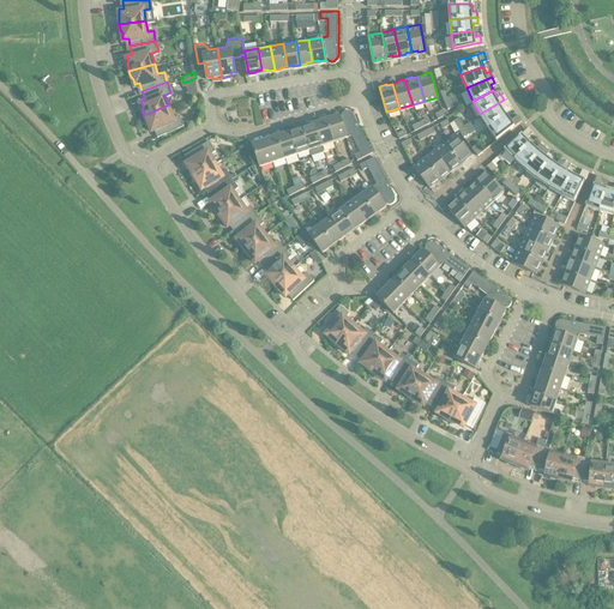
[(487,126),(506,113),(503,107),(507,104),(504,100),(480,114),(487,126)]
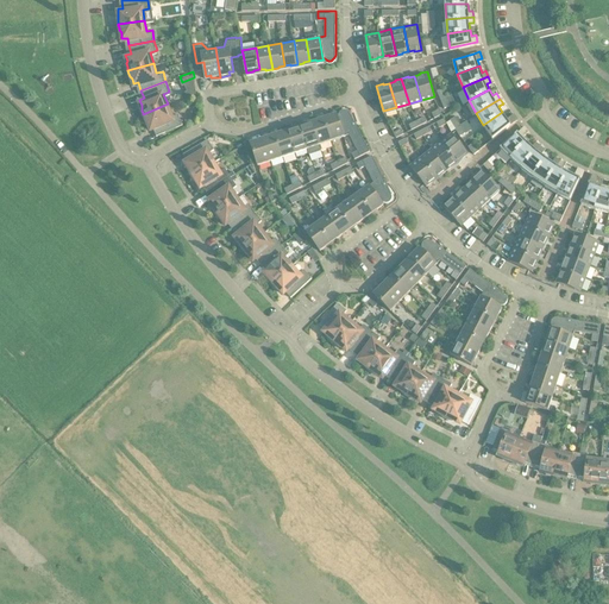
[(168,104),(143,114),(143,115),(145,118),(146,119),(149,121),(150,127),(156,125),(158,132),(182,123),(177,111),(171,114),(168,104)]
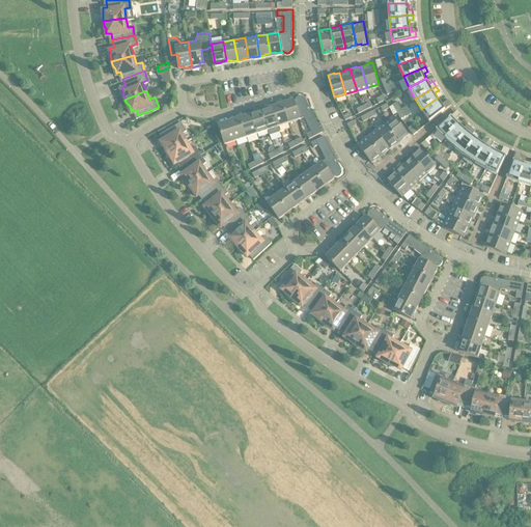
[(294,98),(300,116),(304,115),(311,129),(307,132),(309,136),(323,130),(305,95),(304,94),(302,93),(300,93),(298,93),(296,95),(295,98),(294,98)]
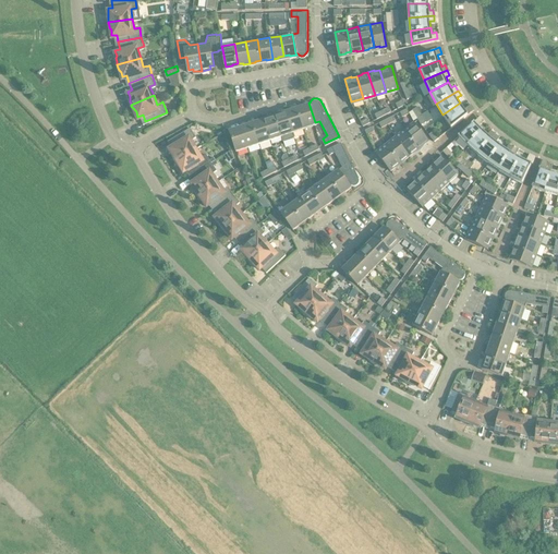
[(315,122),(308,103),(308,101),(302,104),(302,105),(296,107),(303,127),(315,122)]
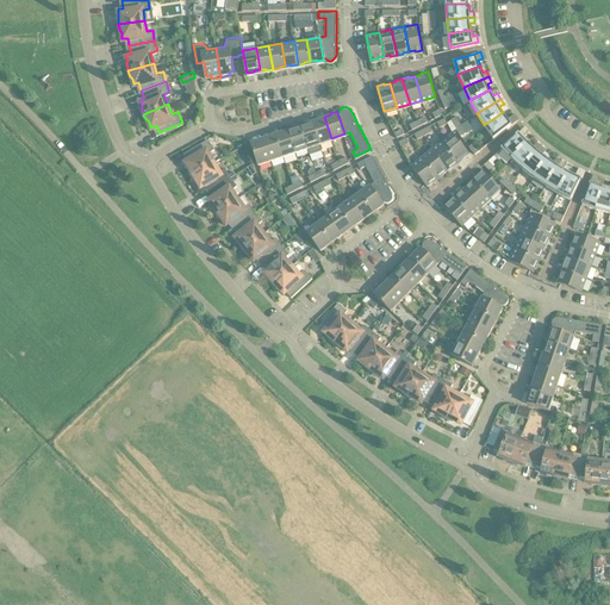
[(503,112),(484,125),(493,137),(510,124),(515,119),(511,114),(508,117),(503,112)]
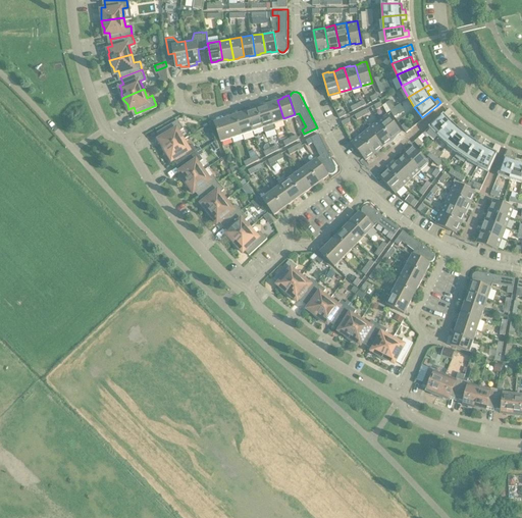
[(386,109),(395,104),(390,98),(385,100),(386,102),(382,104),(386,109)]
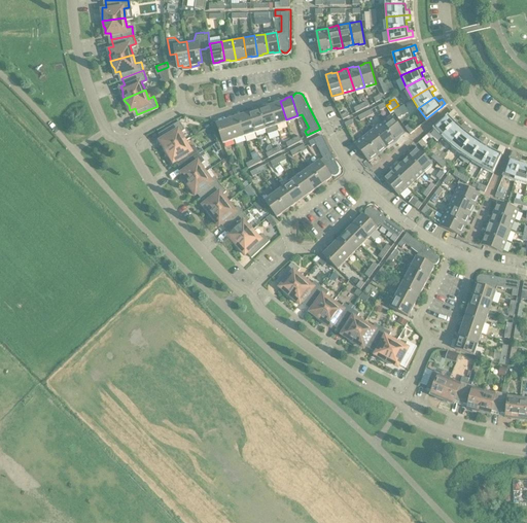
[(276,123),(286,119),(280,101),(275,102),(275,101),(270,103),(276,123)]
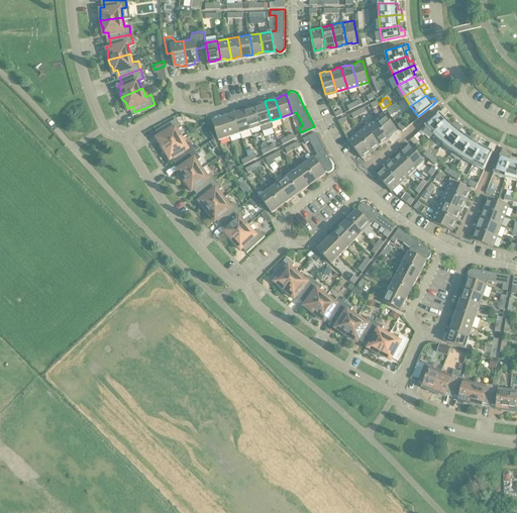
[(261,123),(271,120),(265,101),(259,103),(260,104),(254,105),(261,123)]
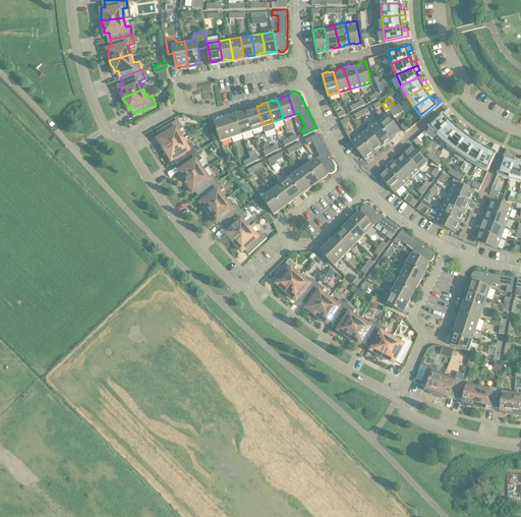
[(394,104),(386,109),(387,111),(390,109),(393,114),(398,111),(394,104)]
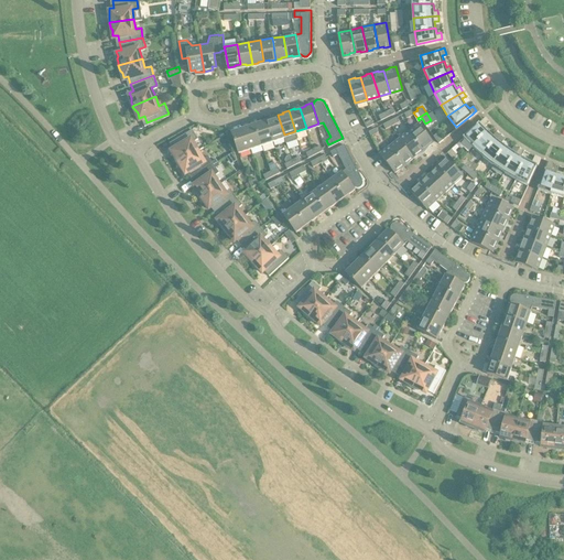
[(273,139),(284,135),(278,115),(272,117),(272,116),(266,118),(273,139)]
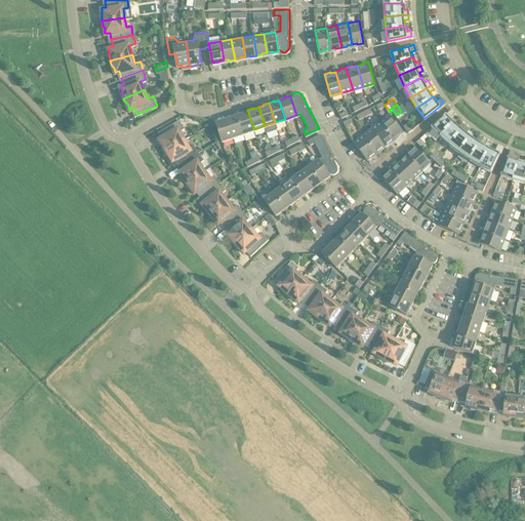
[(243,132),(254,129),(247,110),(242,112),(242,113),(237,114),(243,132)]
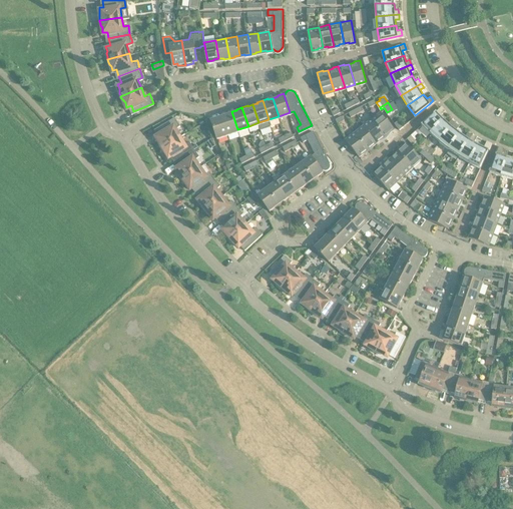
[(430,132),(444,118),(440,114),(443,111),(439,107),(435,110),(435,111),(422,123),(430,132)]
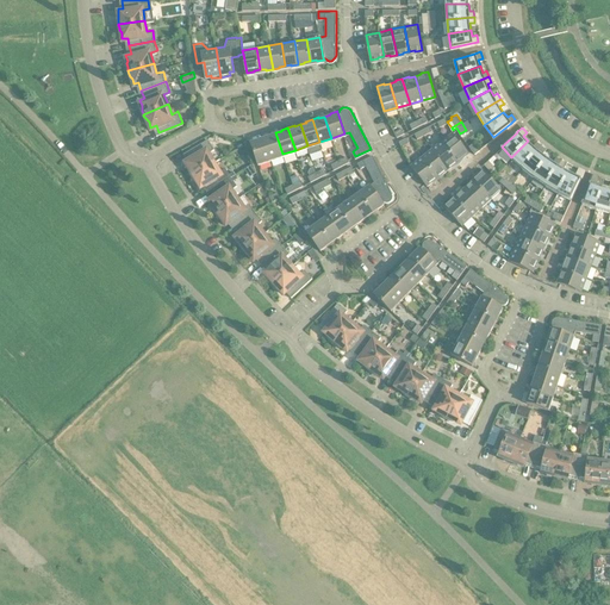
[(442,139),(458,158),(462,155),(462,156),(468,151),(453,131),(442,139)]
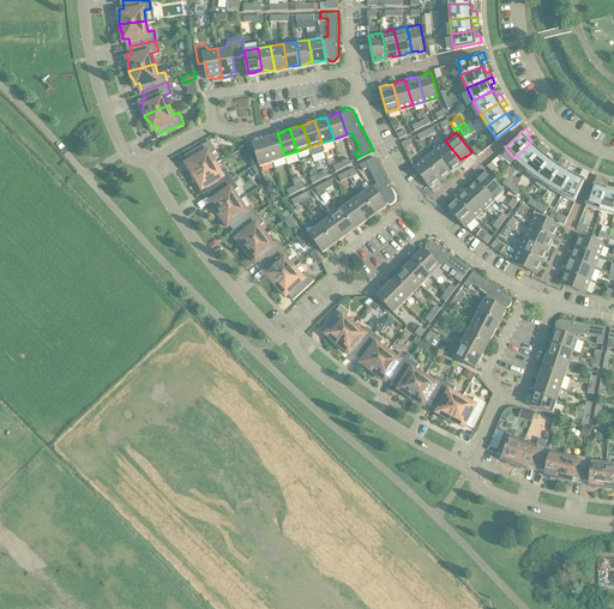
[(272,160),(284,155),(277,133),(272,136),(271,134),(265,137),(272,160)]
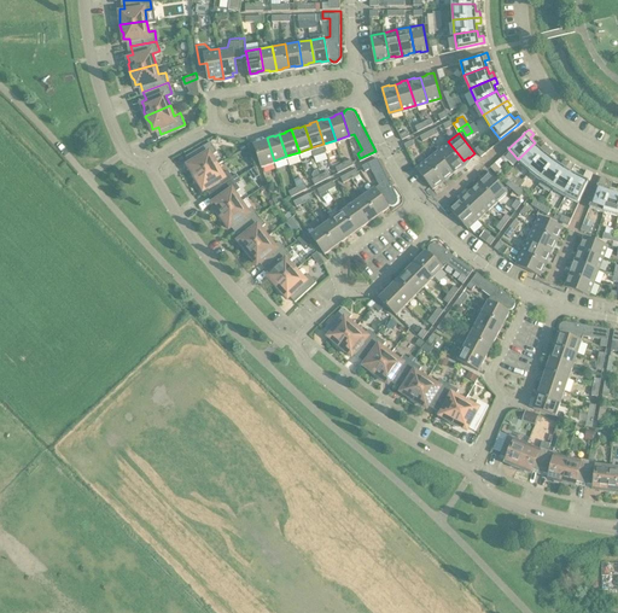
[(262,164),(274,161),(267,138),(260,140),(261,141),(254,142),(262,164)]
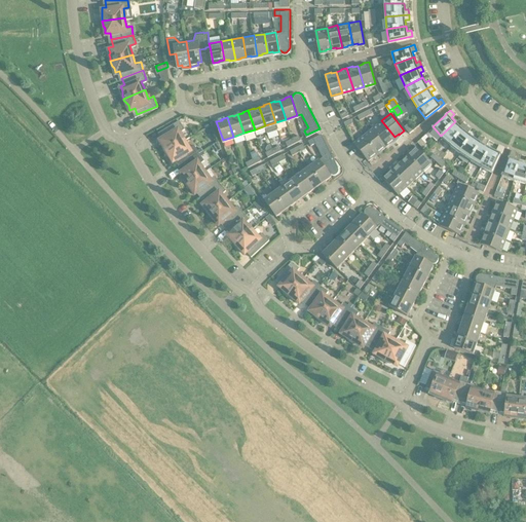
[(164,150),(185,138),(180,129),(185,126),(180,118),(160,129),(163,136),(159,138),(162,142),(162,145),(163,147),(164,149),(164,150)]
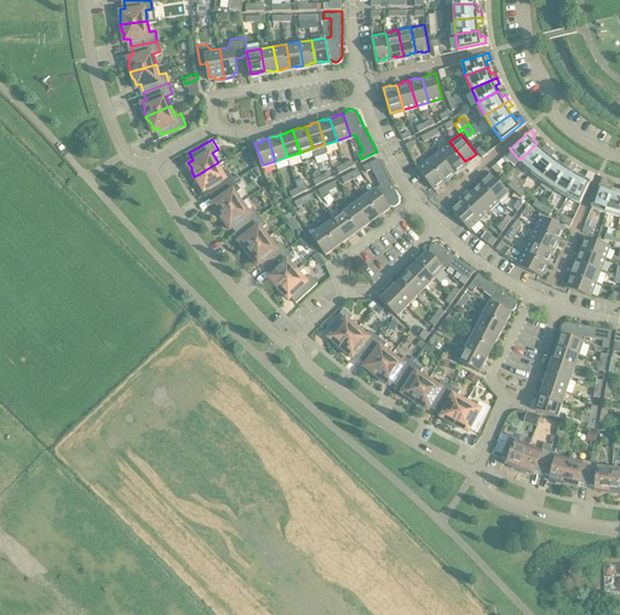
[(460,165),(465,161),(449,142),(438,149),(455,171),(460,166),(460,165)]
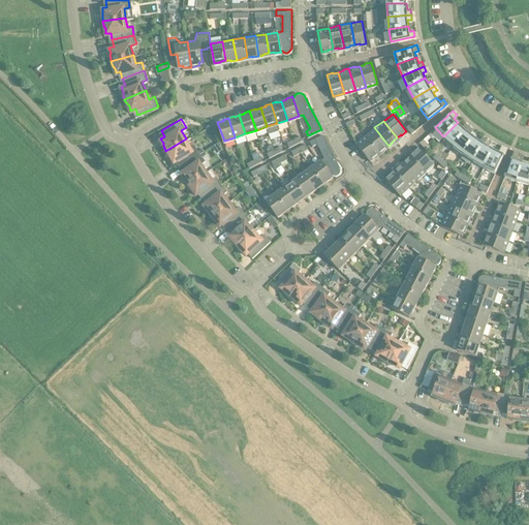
[(406,125),(411,131),(415,128),(410,121),(406,125)]
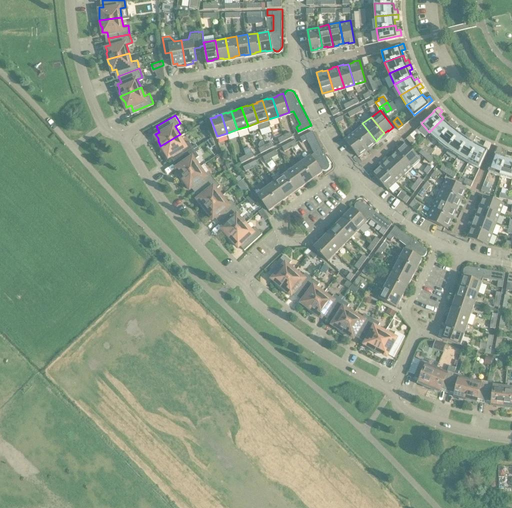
[(438,140),(453,122),(449,118),(447,121),(443,118),(429,132),(438,140)]
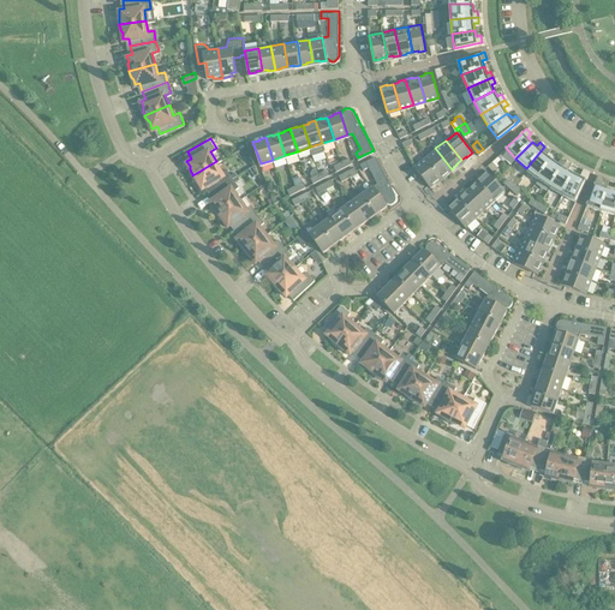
[(538,177),(551,157),(547,154),(549,150),(544,147),(526,168),(538,177)]
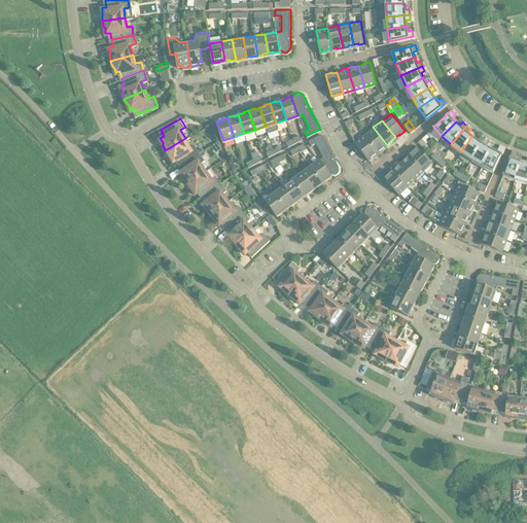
[(382,148),(387,145),(373,127),(364,134),(378,150),(382,147),(382,148)]
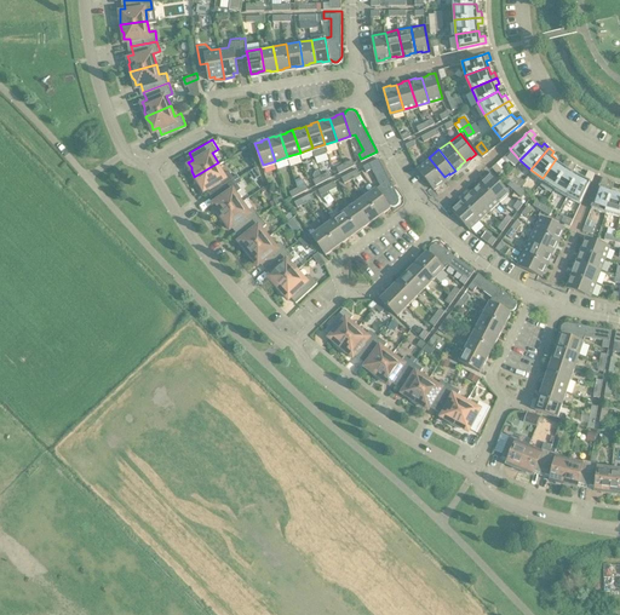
[(375,185),(389,203),(390,203),(392,203),(395,203),(397,202),(399,200),(400,197),(399,195),(379,155),(363,164),(366,170),(372,166),(380,183),(375,185)]
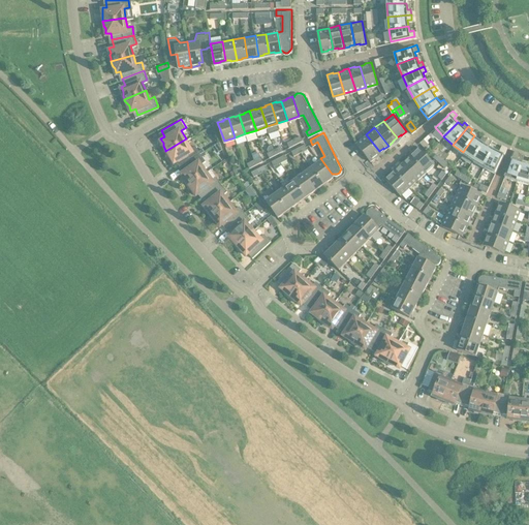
[(375,155),(379,151),(366,134),(356,142),(370,159),(375,155)]
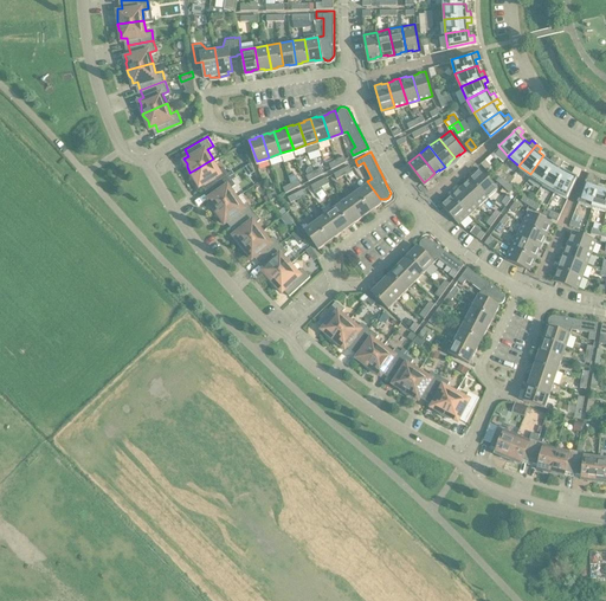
[(542,182),(556,159),(552,155),(549,160),(543,155),(530,174),(542,182)]
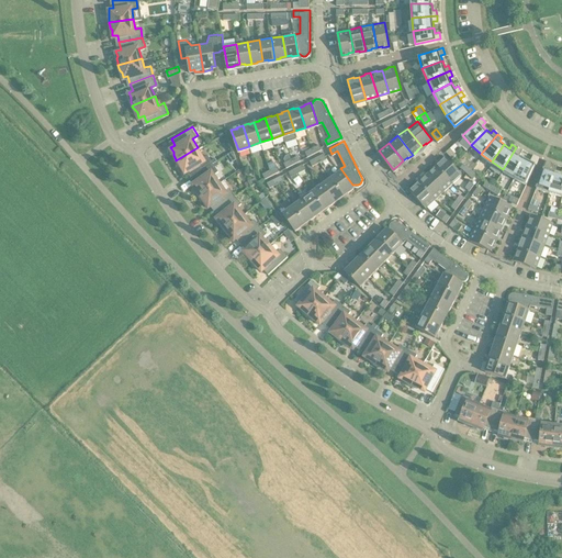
[(450,145),(446,149),(451,156),(456,152),(450,145)]
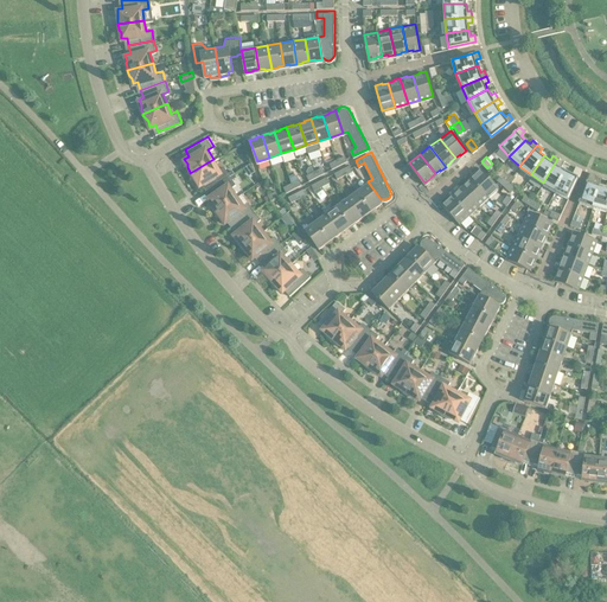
[(228,171),(224,165),(218,168),(213,159),(190,173),(191,173),(192,175),(195,178),(197,179),(199,185),(204,181),(208,187),(230,174),(228,171)]
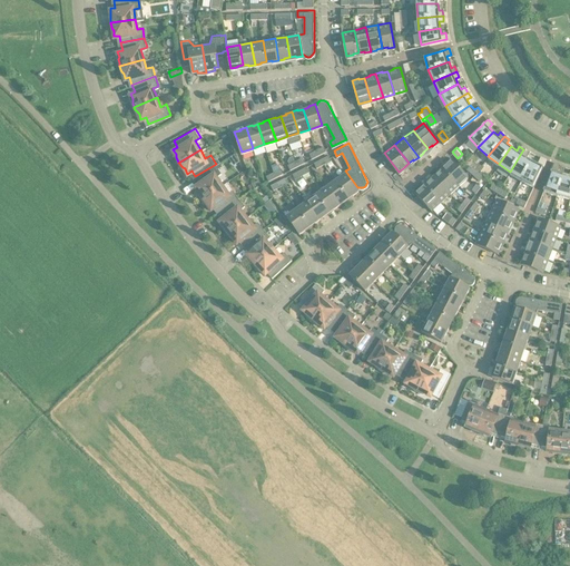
[(521,178),(531,159),(526,156),(529,153),(523,149),(510,172),(521,178)]
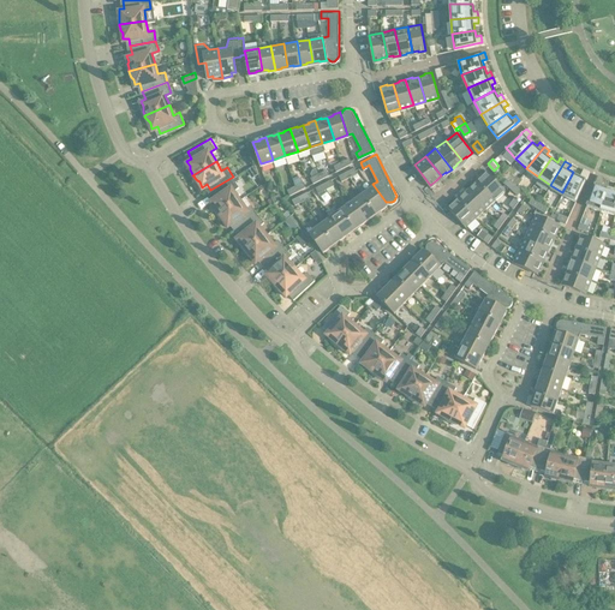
[(478,179),(495,198),(505,189),(487,169),(482,174),(482,175),(478,179)]
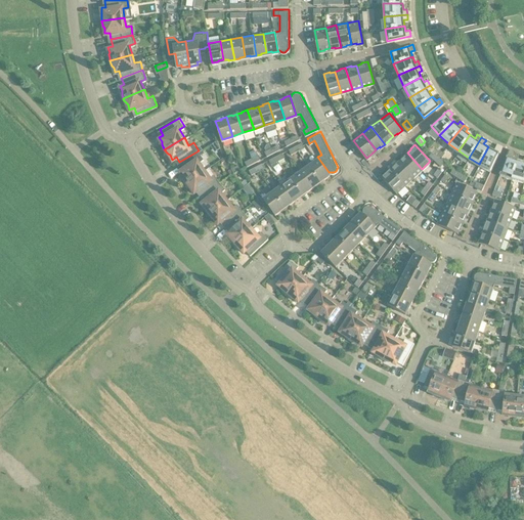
[(488,146),(479,164),(490,170),(498,154),(500,148),(495,145),(493,149),(488,146)]
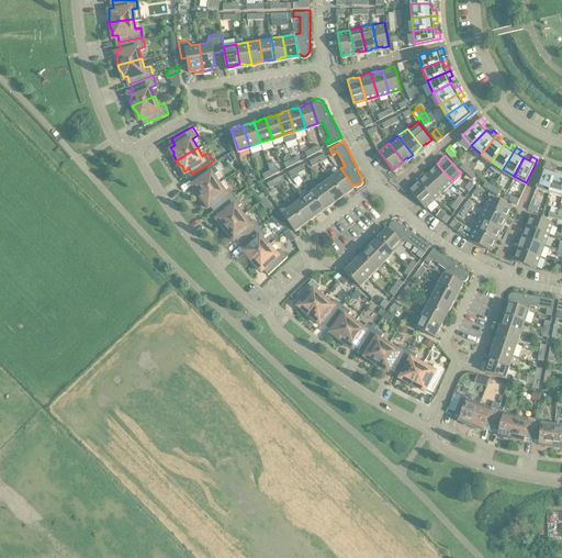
[(467,170),(470,166),(463,160),(460,165),(467,170)]
